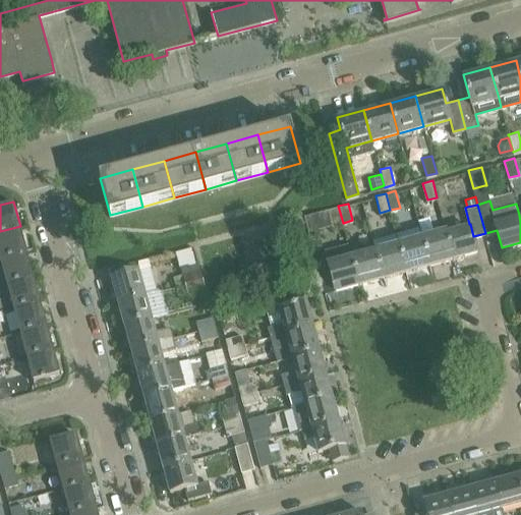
[(343,223),(338,206),(329,209),(333,225),(343,223)]
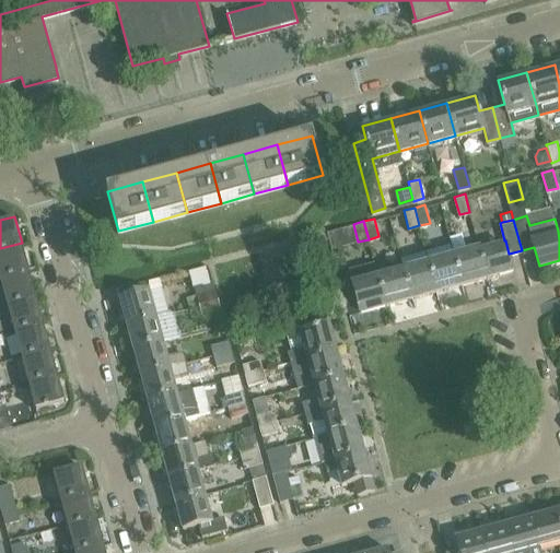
[(505,240),(504,240),(479,247),(487,275),(513,269),(509,254),(505,240)]
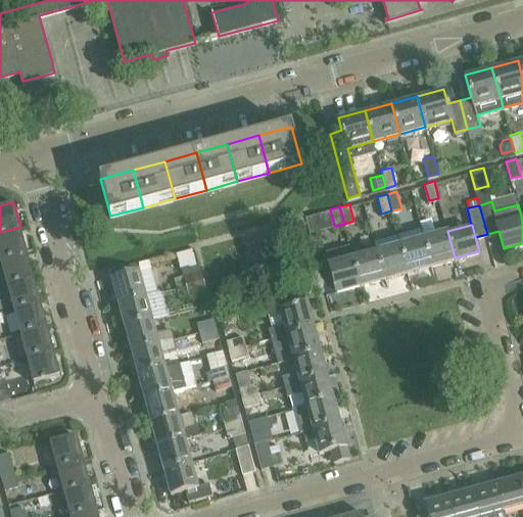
[(20,227),(0,232),(0,257),(0,259),(27,251),(20,227)]
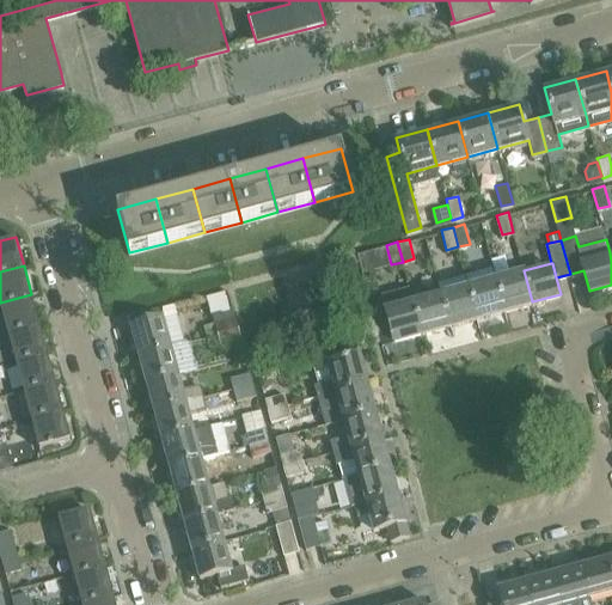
[(524,270),(496,279),(505,310),(532,301),(524,270)]
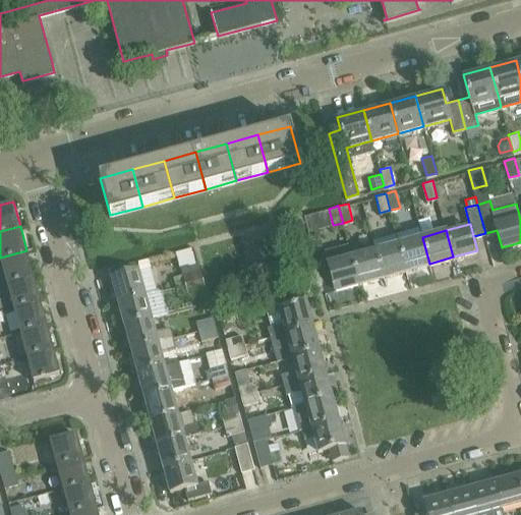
[(422,237),(399,243),(406,270),(429,264),(422,237)]
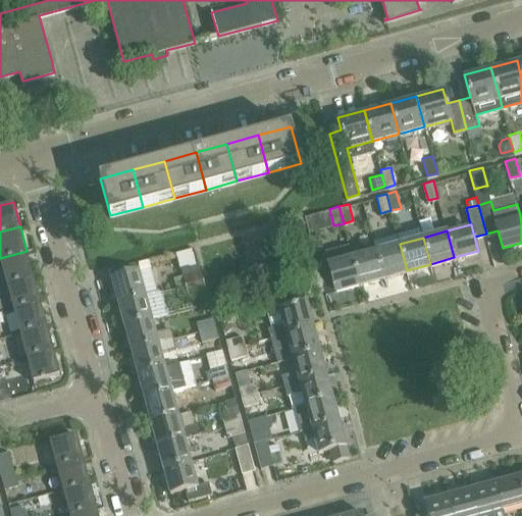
[(400,244),(376,250),(383,276),(407,270),(400,244)]
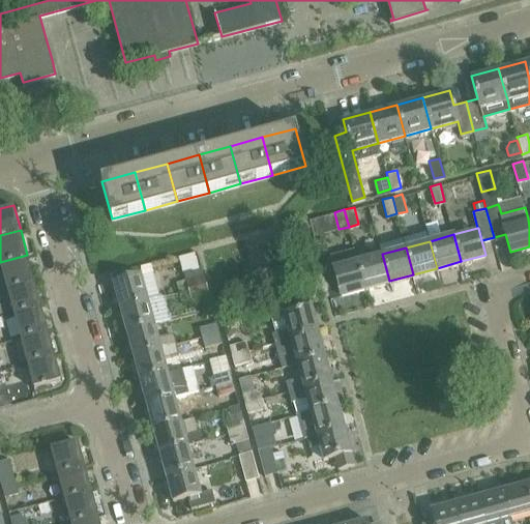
[(382,254),(358,261),(365,288),(389,281),(382,254)]
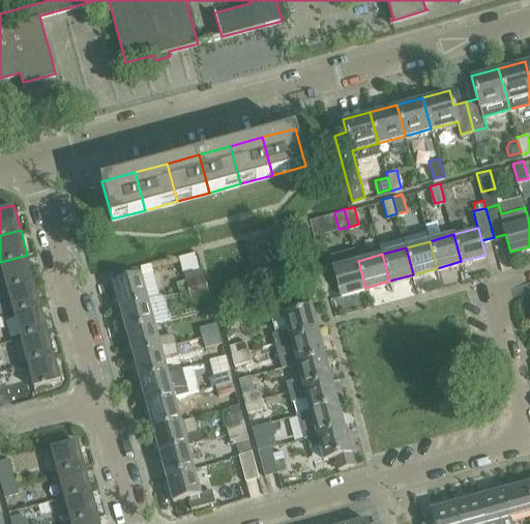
[(27,255),(0,262),(7,287),(34,280),(27,255)]
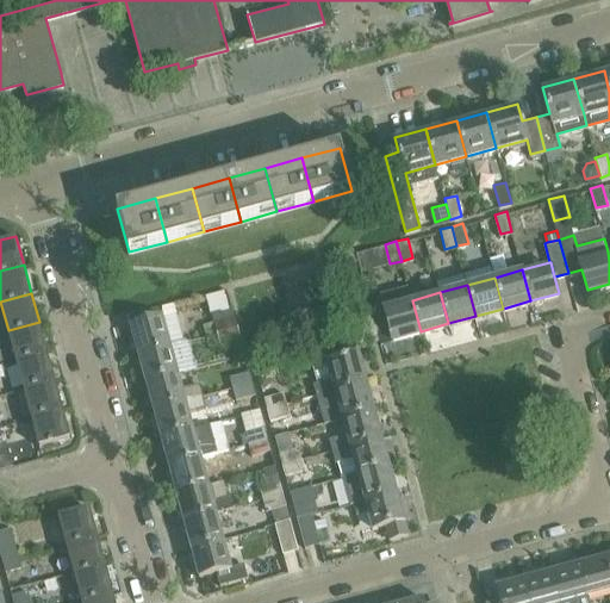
[(421,331),(412,300),(384,308),(392,339),(421,331)]
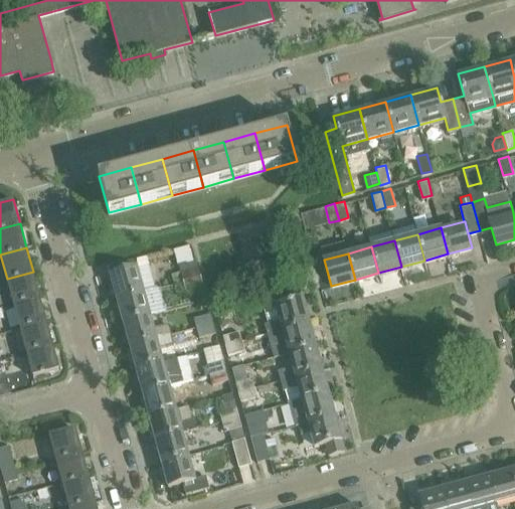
[(137,257),(108,265),(110,274),(117,297),(144,290),(137,266),(137,257)]
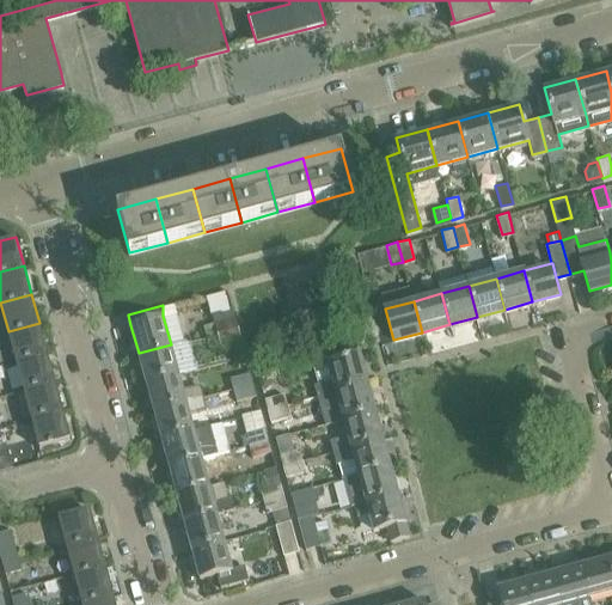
[(215,322),(218,332),(238,327),(236,316),(215,322)]
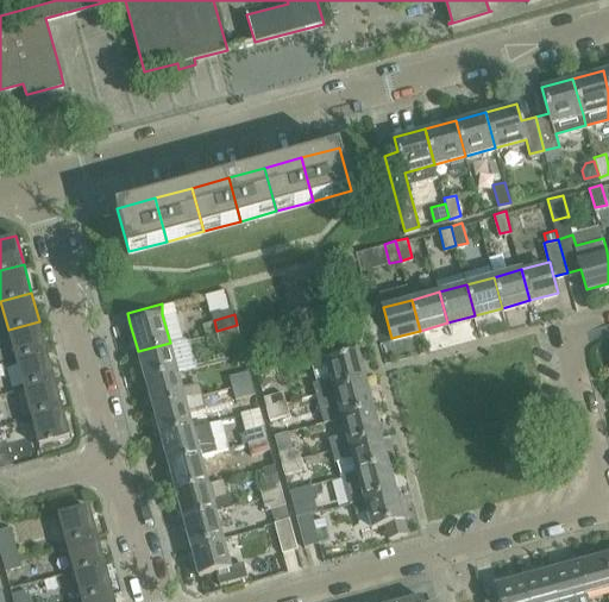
[(39,321),(8,330),(16,358),(46,349),(39,321)]
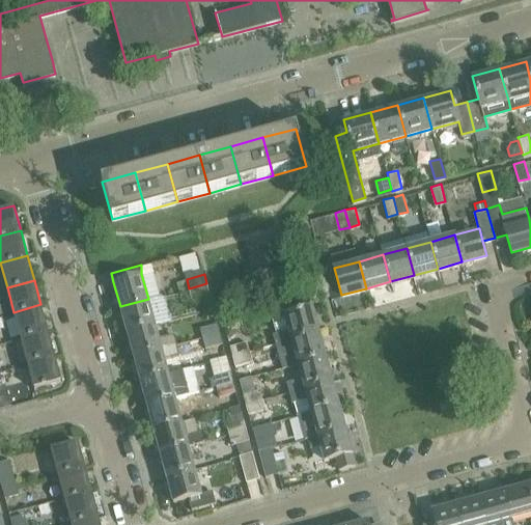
[(206,283),(189,288),(192,299),(210,294),(206,283)]
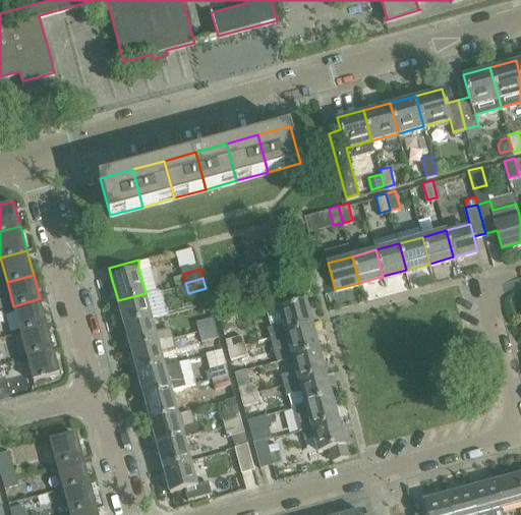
[(146,293),(118,300),(124,324),(152,317),(146,293)]
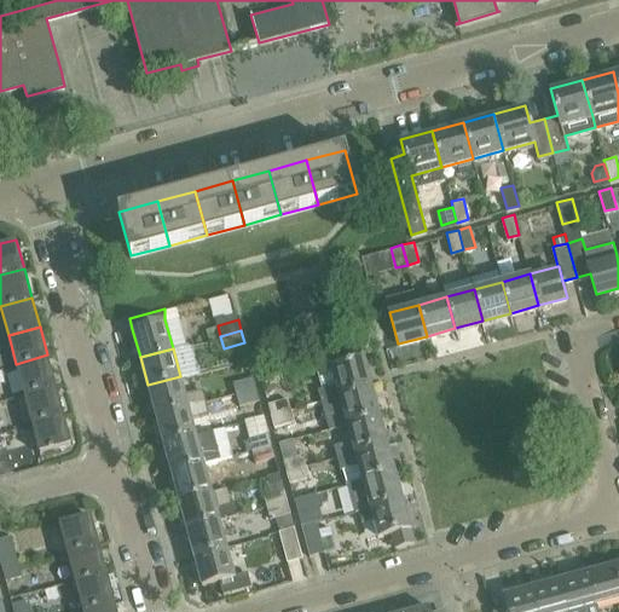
[(334,376),(317,381),(322,399),(371,385),(368,371),(369,369),(366,361),(364,358),(364,357),(350,361),(347,351),(329,356),(334,376)]
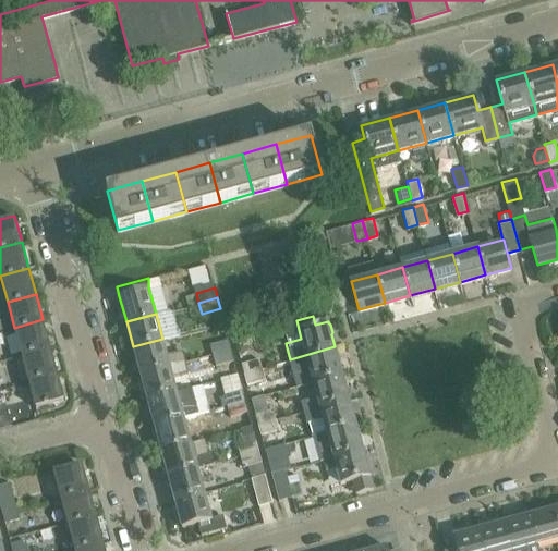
[(43,319),(14,328),(22,353),(50,345),(43,319)]
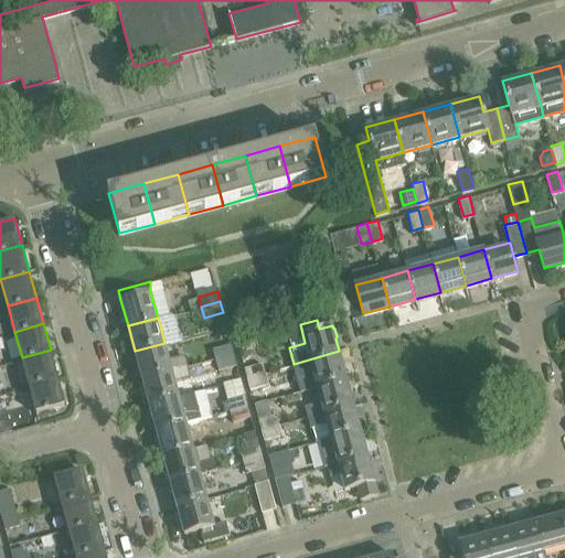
[(252,337),(238,342),(241,354),(255,350),(252,337)]
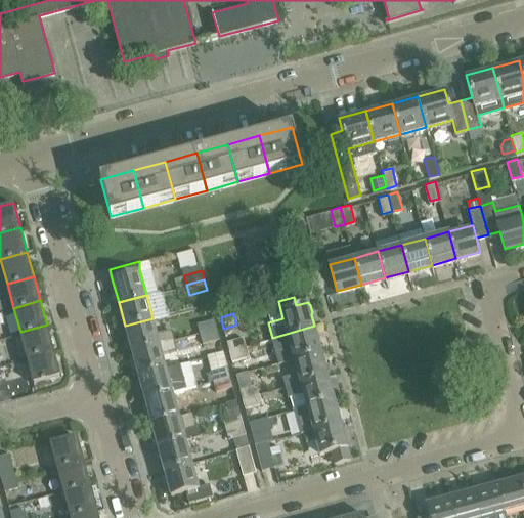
[(197,322),(200,332),(217,328),(214,317),(197,322)]
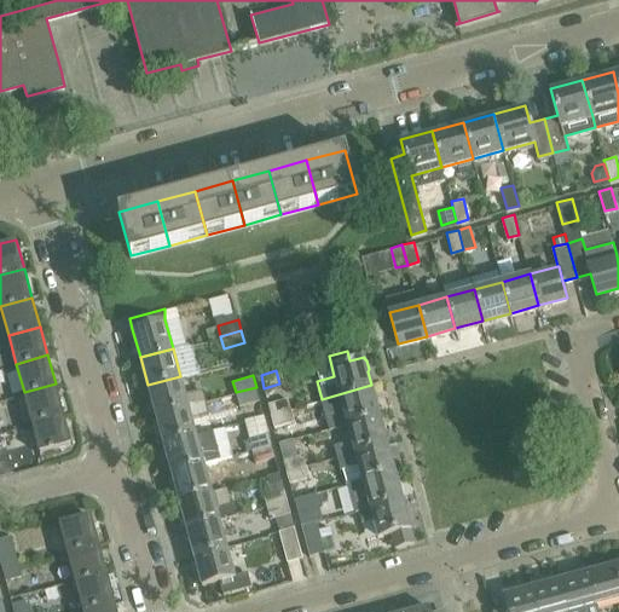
[(180,376),(148,385),(155,414),(206,399),(202,388),(185,393),(180,376)]
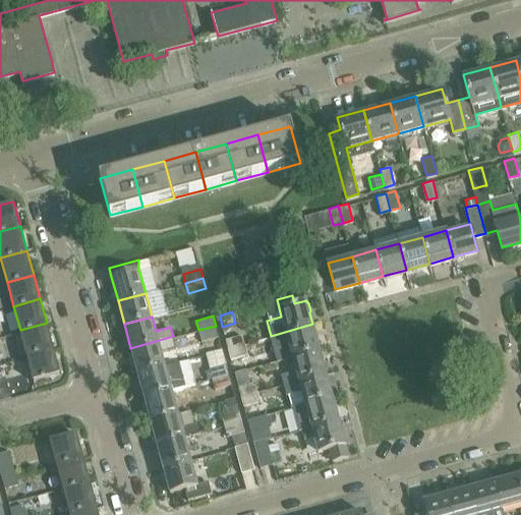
[(47,323),(20,330),(26,354),(53,347),(47,323)]
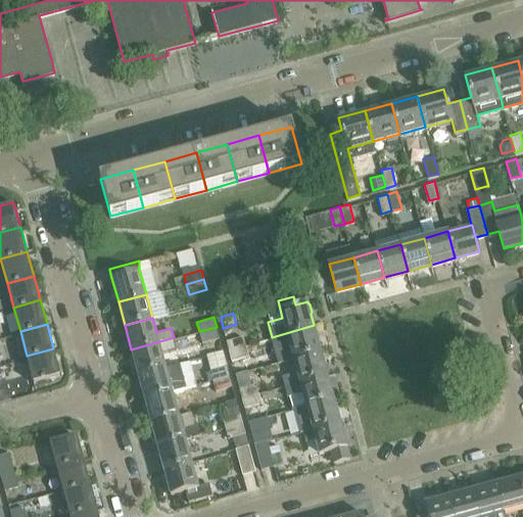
[(314,325),(272,337),(278,361),(293,357),(321,349),(314,325)]
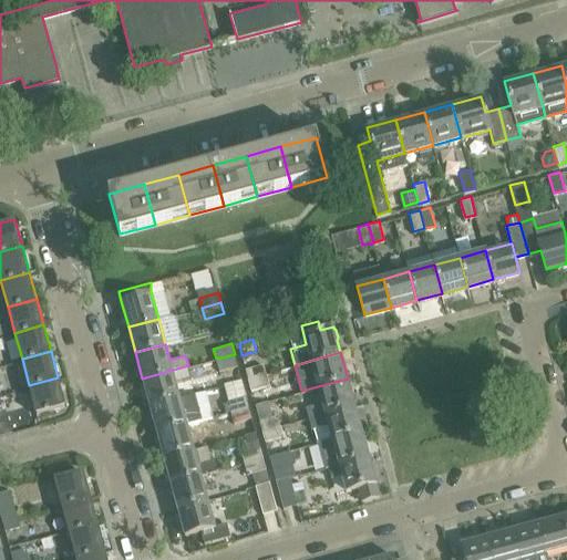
[(235,354),(216,359),(219,370),(237,364),(235,354)]
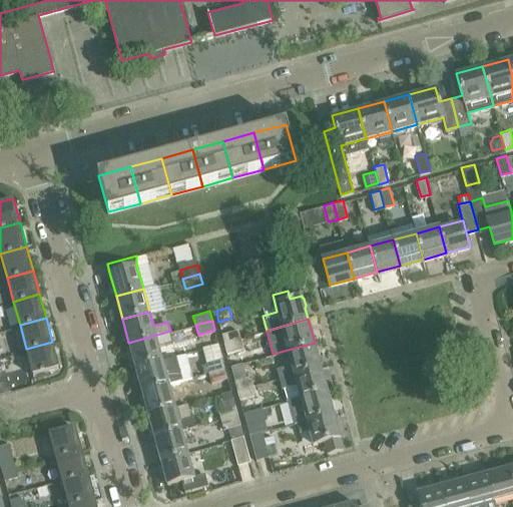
[(221,333),(224,342),(241,338),(238,328),(221,333)]
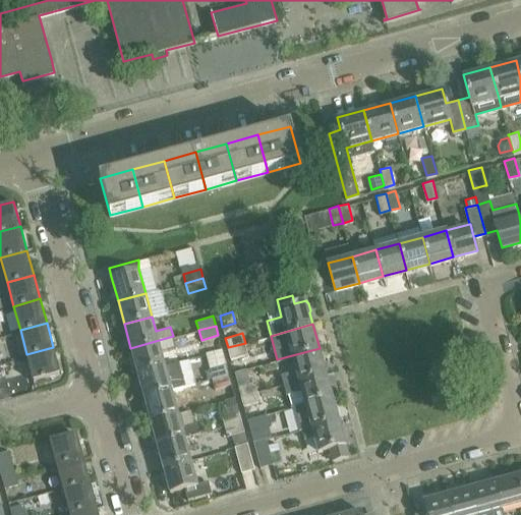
[(173,336),(130,348),(137,372),(165,364),(161,350),(176,346),(173,336)]
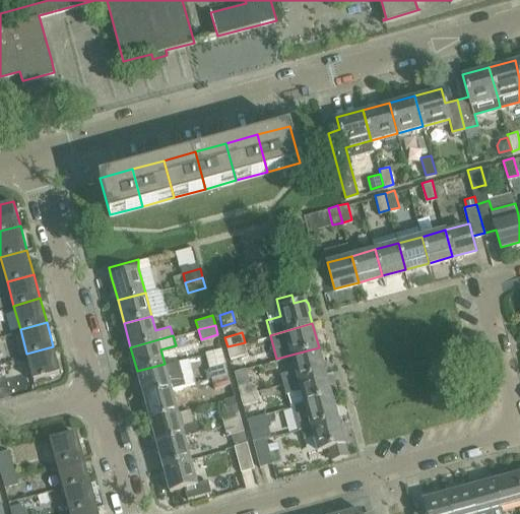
[(245,342),(228,346),(231,357),(247,351),(245,342)]
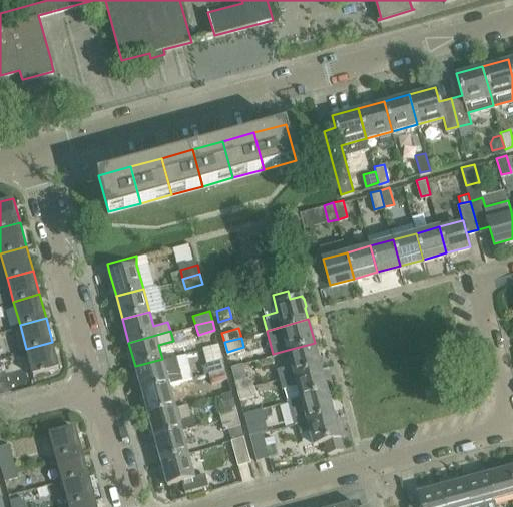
[(52,342),(26,349),(33,374),(59,366),(52,342)]
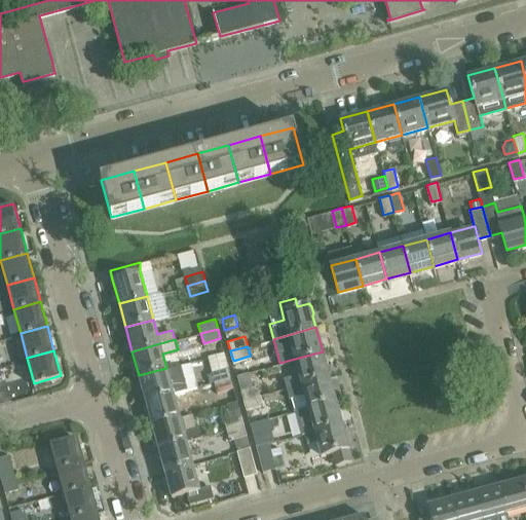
[(284,376),(287,386),(329,375),(323,351),(295,359),(299,373),(284,376)]
